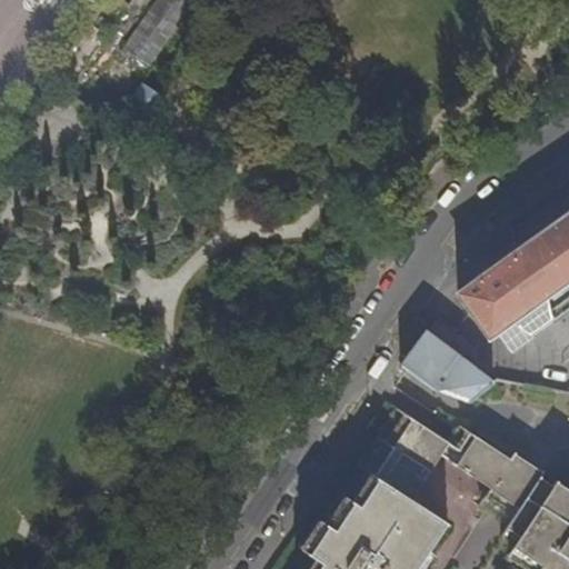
[(157,0),(125,49),(151,67),(196,0),(157,0)]
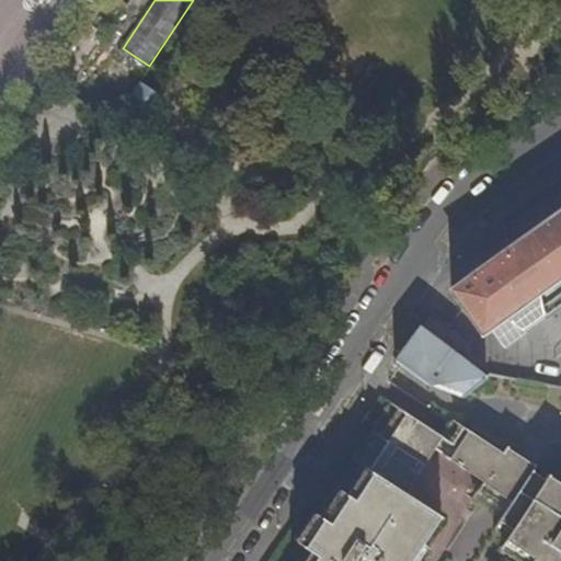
[(115,110),(141,69),(111,49),(86,91),(115,110)]
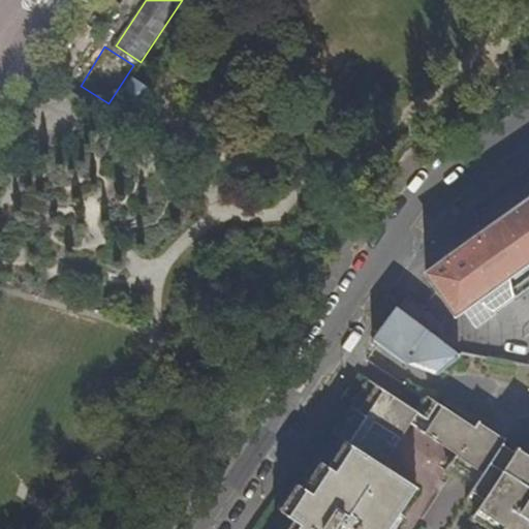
[(528,196),(481,231),(442,260),(441,262),(427,274),(456,314),(464,308),(475,322),(512,296),(512,292),(511,275),(528,262),(528,196)]
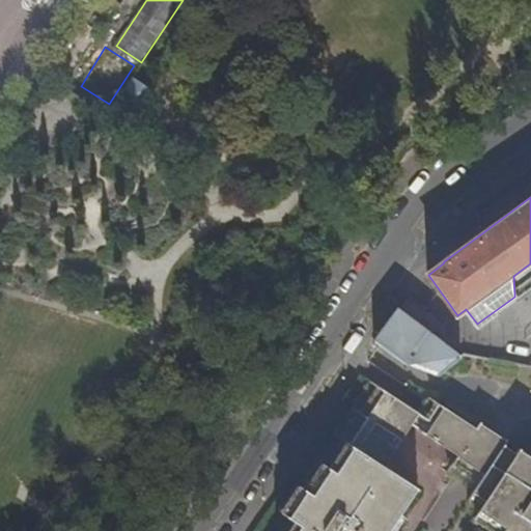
[(481,330),(530,294),(530,280),(514,294),(514,297),(477,324),(481,330)]
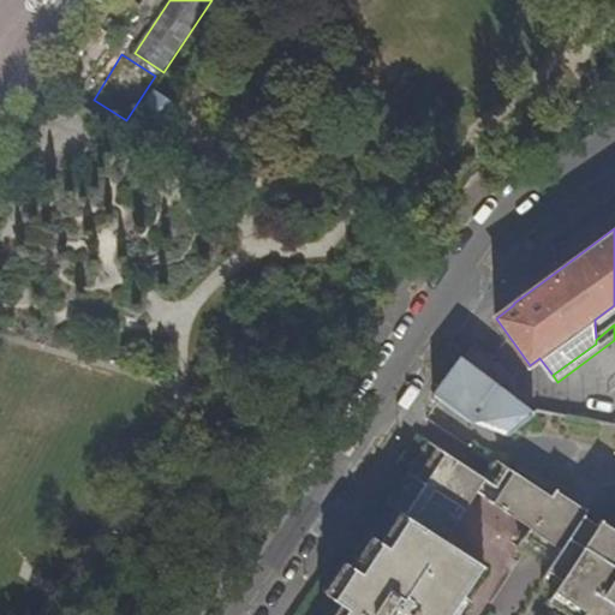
[(434,396),(439,400),(442,401),(465,418),(508,435),(533,415),(484,377),(494,364),(473,347),(464,360),(461,359),(434,396)]
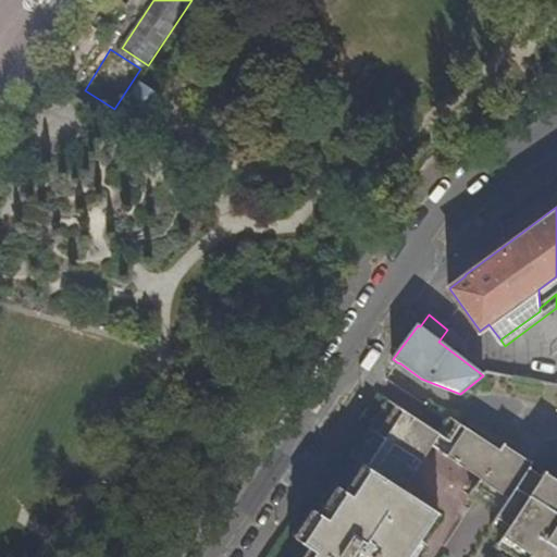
[(391,400),(368,435),(375,441),(419,469),(434,446),(436,443),(407,425),(413,416),(391,400)]
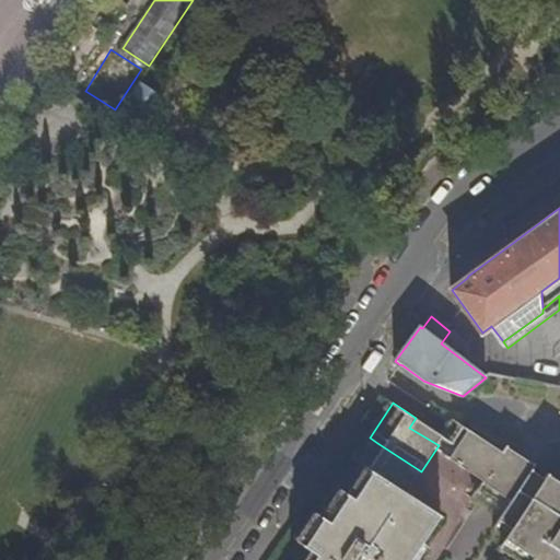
[(444,436),(416,418),(409,428),(439,445),(436,448),(486,480),(496,487),(517,452),(509,445),(504,452),(463,426),(452,442),(444,436)]
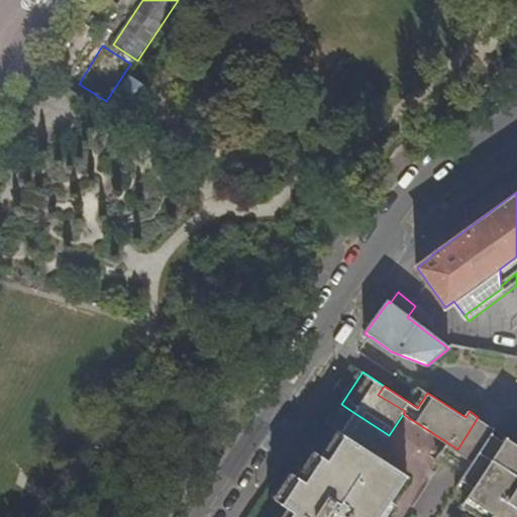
[(420,388),(410,403),(417,408),(427,393),(420,388)]
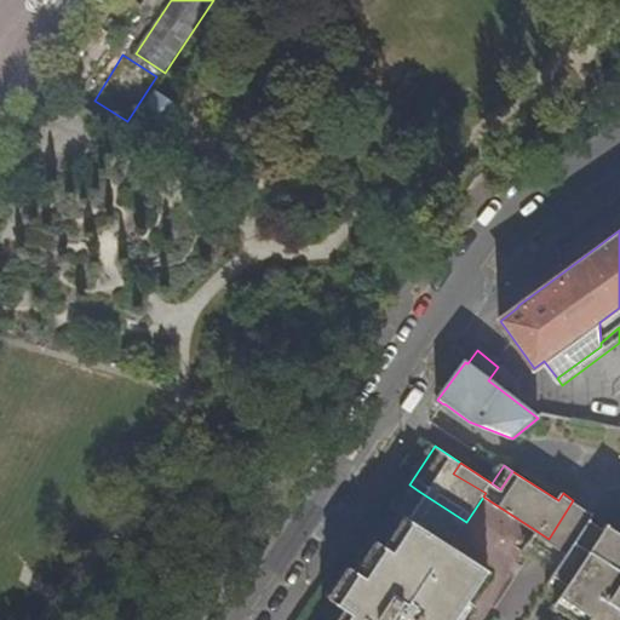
[(418,491),(409,484),(394,507),(403,514),(418,491)]
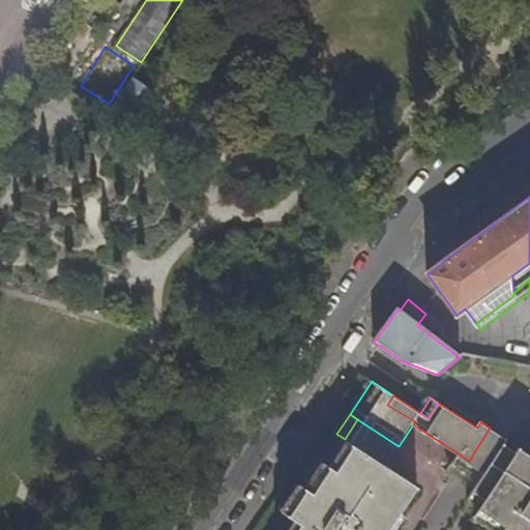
[(357,419),(345,439),(348,441),(331,467),(315,493),(307,489),(291,516),(297,520),(290,529),(390,529),(402,512),(419,486),(386,464),(399,446),(357,419)]
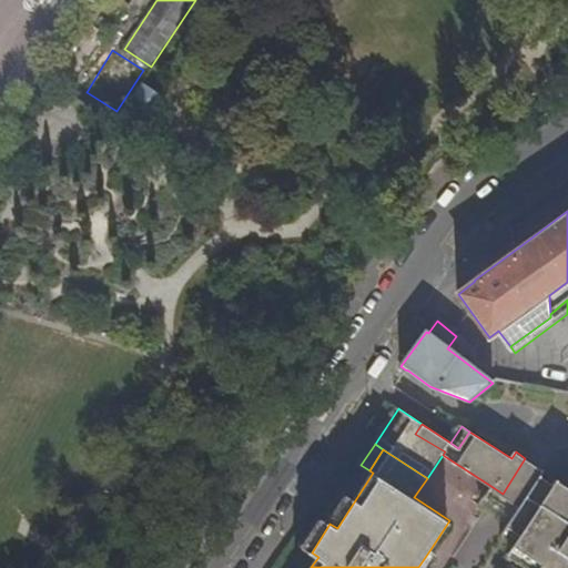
[(503,494),(493,487),(477,511),(505,529),(540,476),(544,470),(525,458),(503,494)]
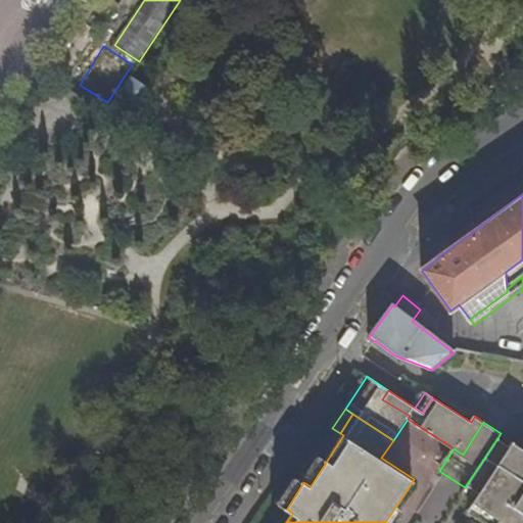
[(497,438),(465,487),(463,490),(474,498),(468,509),(488,522),(522,522),(522,449),(511,442),(509,445),(497,438)]
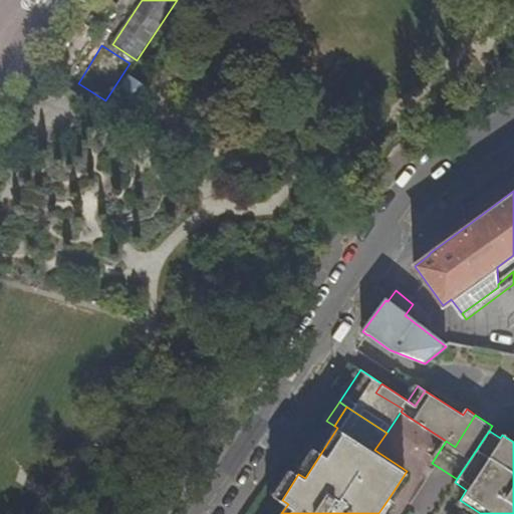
[(305,478),(321,453),(313,448),(297,473),(298,474),(305,478)]
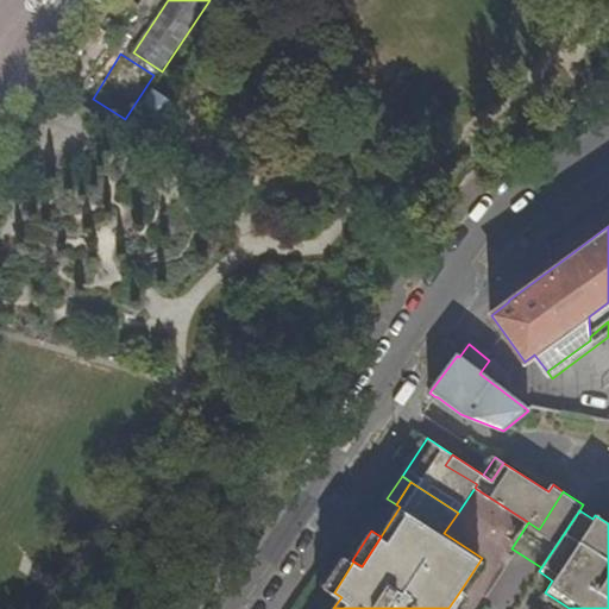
[(334,592),(353,562),(352,560),(344,554),(324,585),(334,592)]
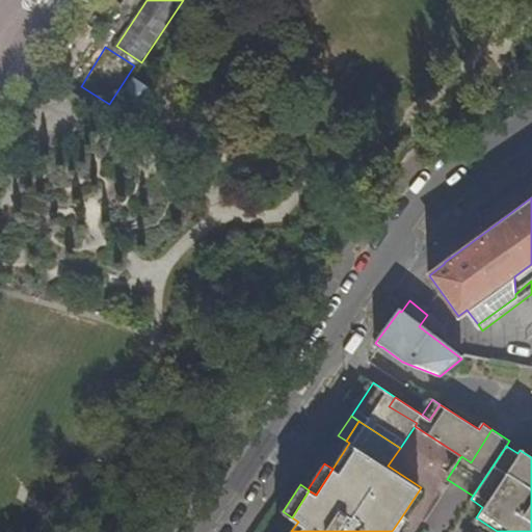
[(392,531),(403,531),(411,520),(403,514),(392,531)]
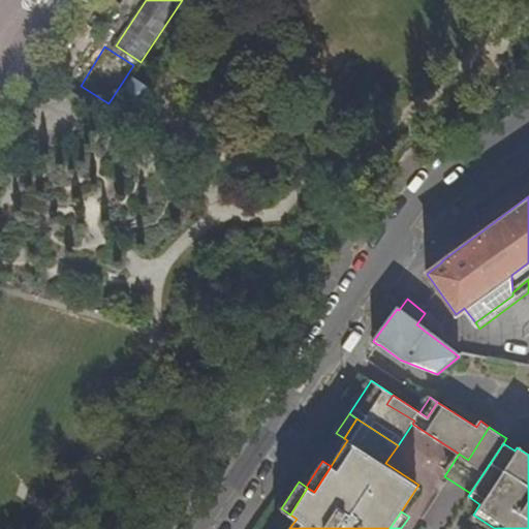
[(494,528),(473,515),(467,523),(476,528),(494,528)]
